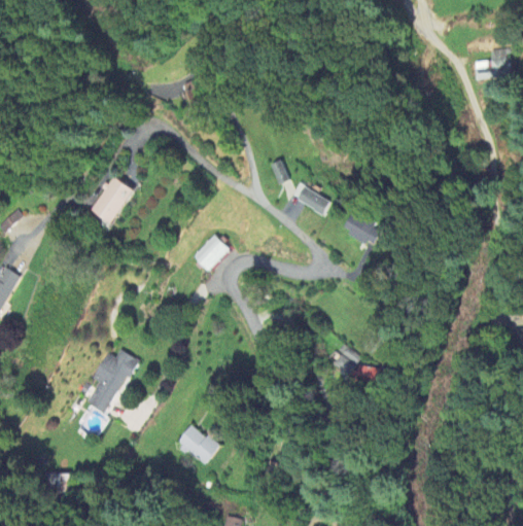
[(488,49),(488,61),(474,62),(475,79),(509,78),(509,49),(488,49)]
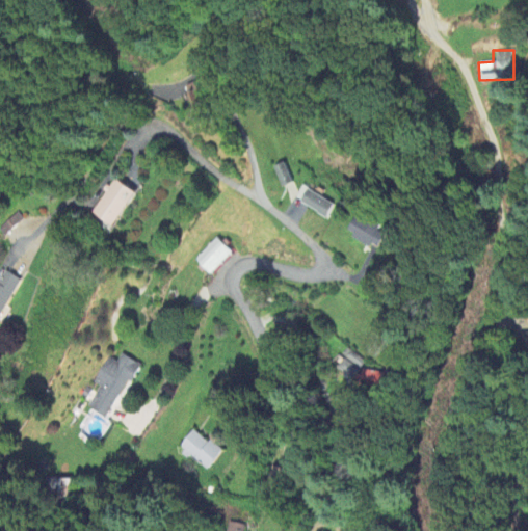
[(205,108),(194,81),(181,86),(191,113),(205,108)]
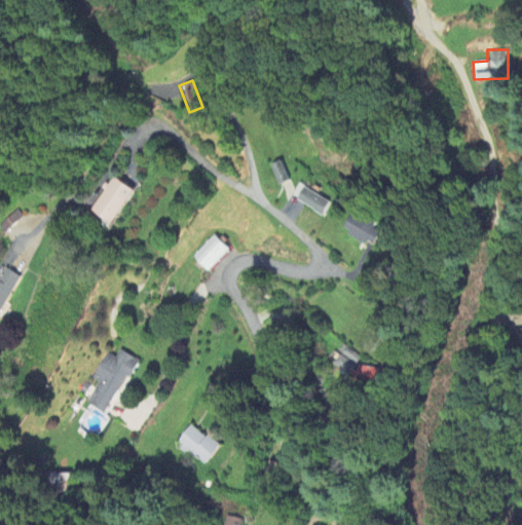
[(289,180),(280,160),(269,165),(278,185),(289,180)]
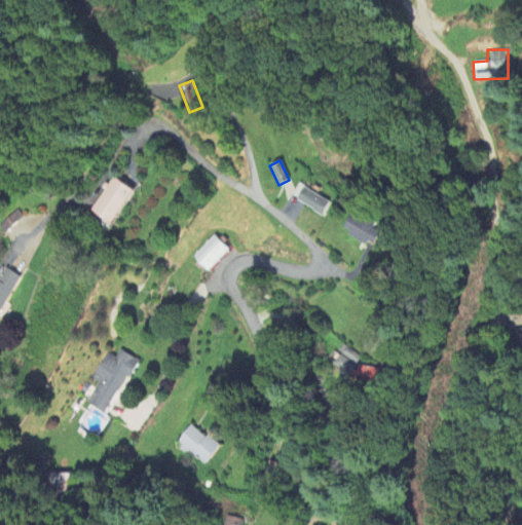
[(91,210),(114,224),(135,189),(111,176),(91,210)]
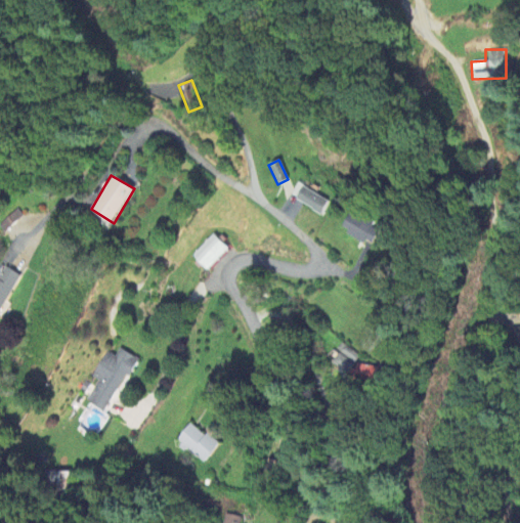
[(321,214),(330,201),(298,182),(291,195),(321,214)]
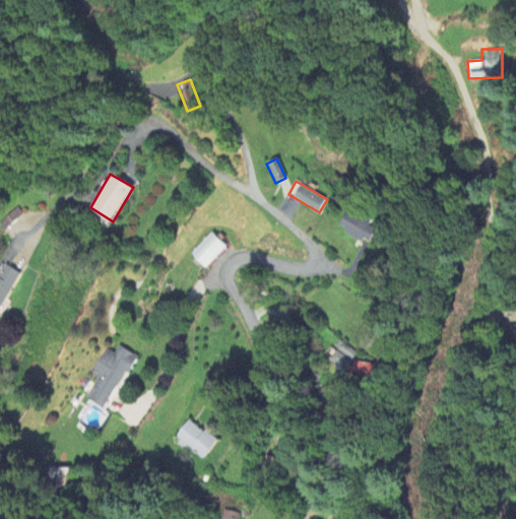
[(0,230),(2,232),(19,213),(11,205),(0,217),(0,230)]
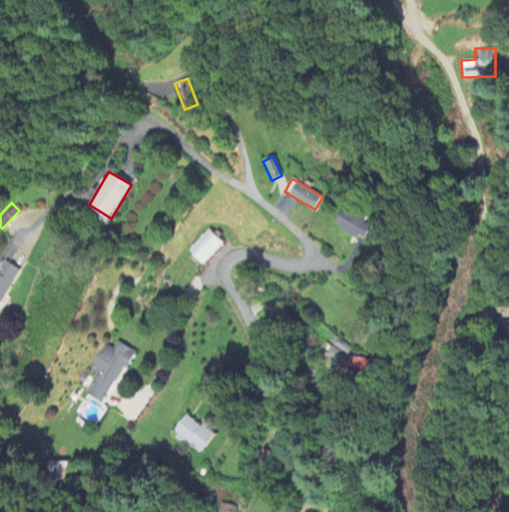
[(334,225),(366,239),(373,222),(341,209),(334,225)]
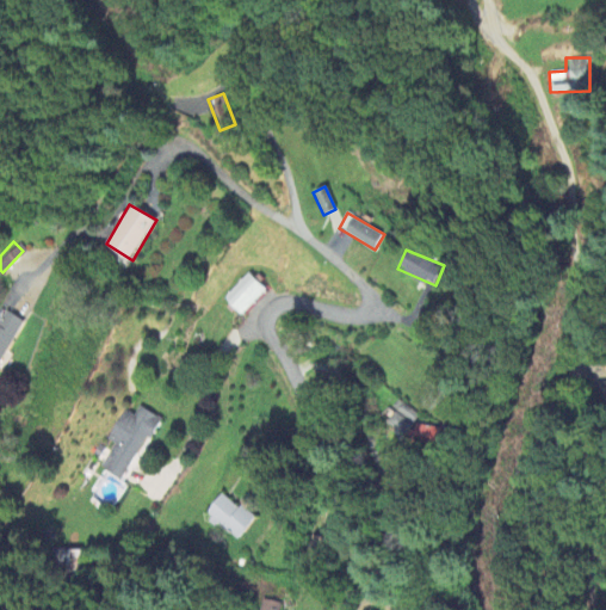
[(264,289),(246,272),(223,297),(241,314),(264,289)]
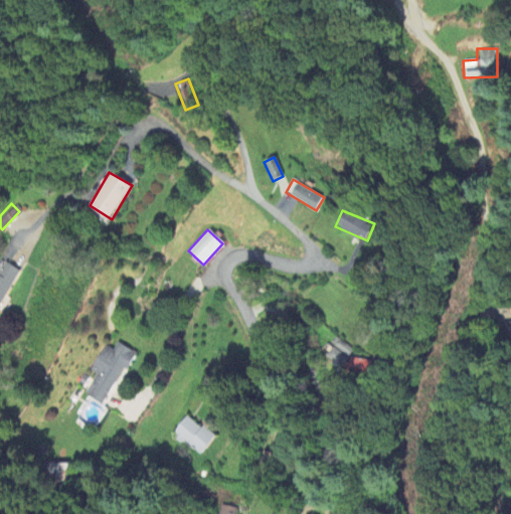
[(0,300),(18,271),(2,261),(0,265),(0,300)]
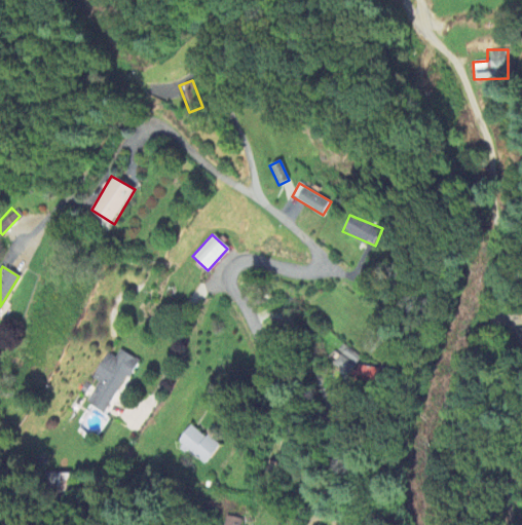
[(331,363),(348,374),(360,357),(342,345),(331,363)]
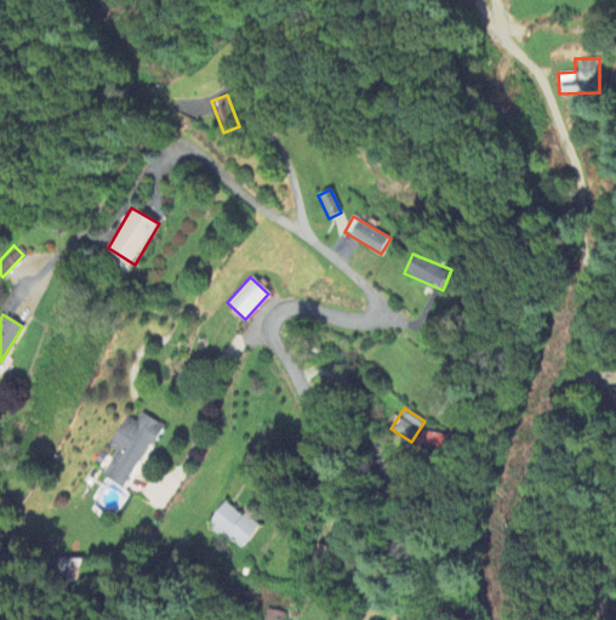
[(164,424),(137,413),(133,421),(121,416),(107,448),(110,449),(100,475),(125,487),(143,443),(153,448),(164,424)]
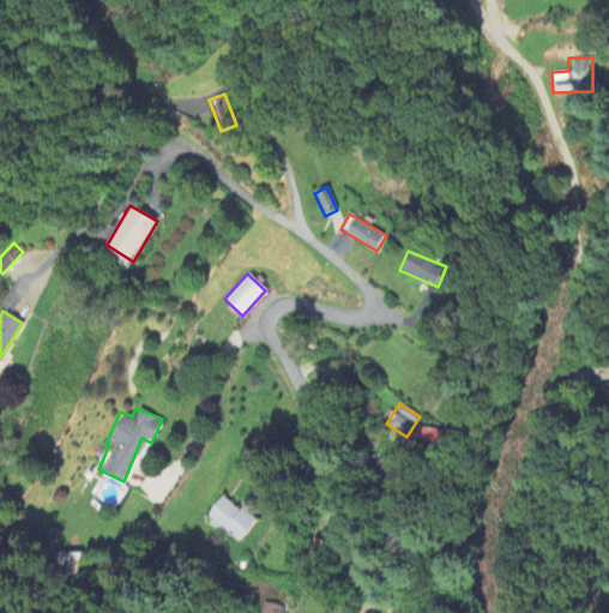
[(409,450),(451,452),(451,430),(417,428),(417,433),(410,433),(409,450)]
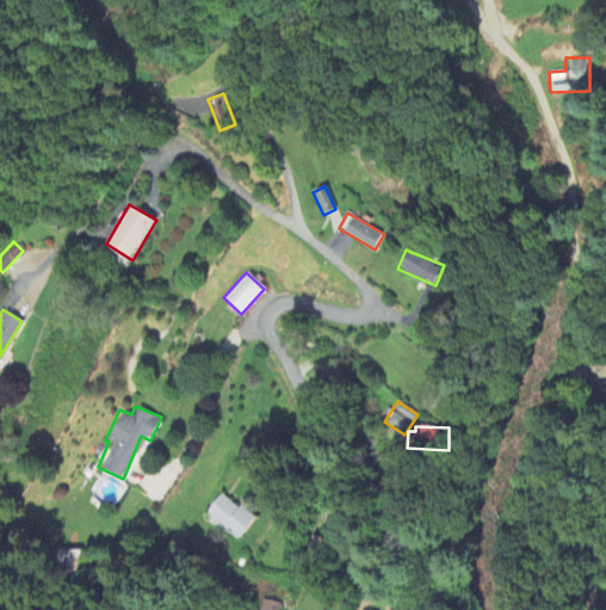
[(239,541),(257,519),(222,492),(204,513),(239,541)]
